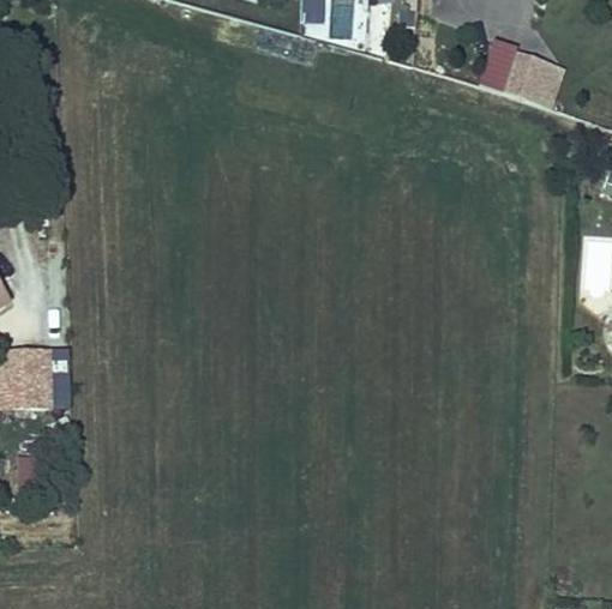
[(318,19),(318,0),(299,0),(299,18),(318,19)]
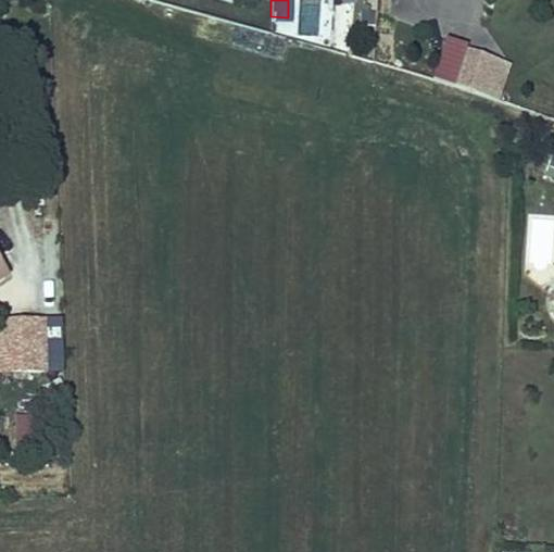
[(437,74),(455,80),(468,46),(449,39),(437,74)]
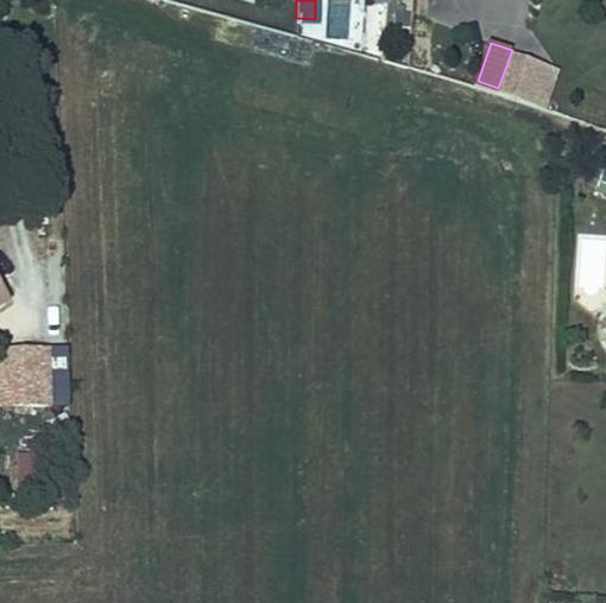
[(512,50),(498,88),(543,105),(556,67),(512,50)]
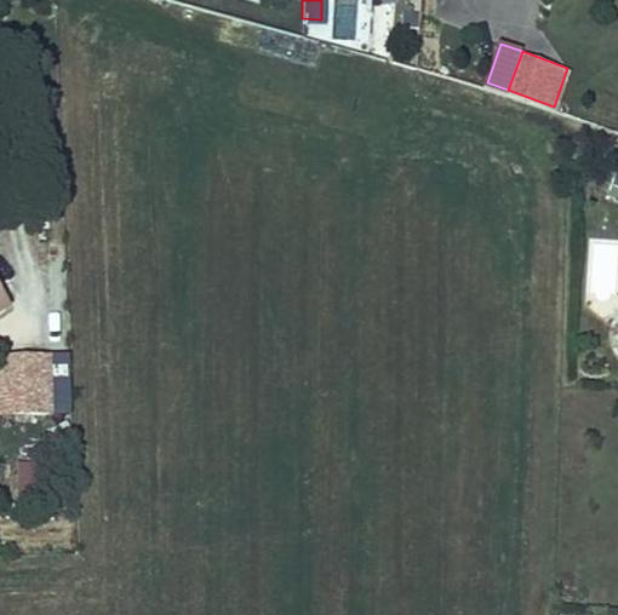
[(0,305),(33,282),(23,271),(30,264),(13,239),(0,245),(0,305)]
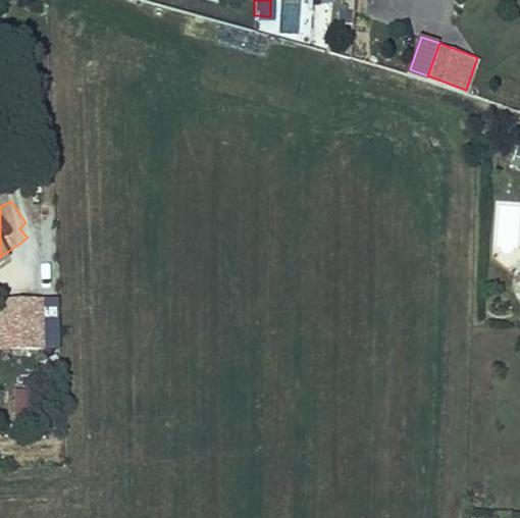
[(0,349),(46,345),(42,295),(0,298),(0,349)]
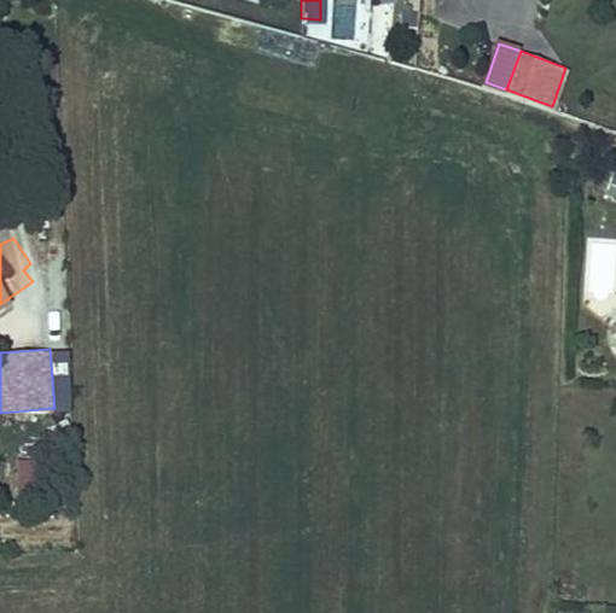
[(15,483),(36,480),(33,455),(11,457),(15,483)]
